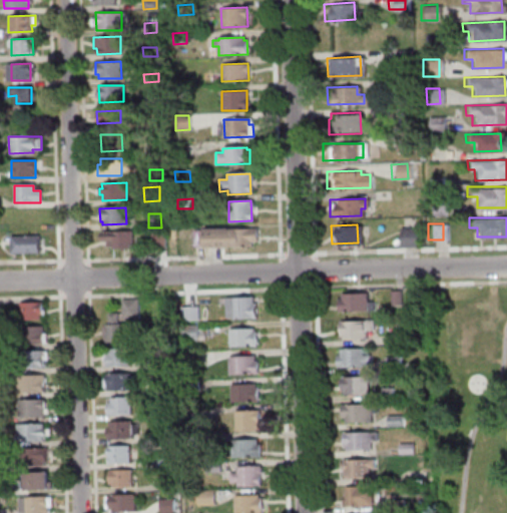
[(396,226),(412,226),(413,245),(396,245),(396,226)]
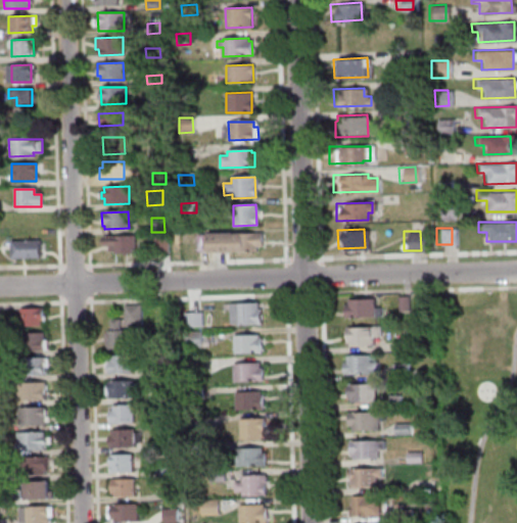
[(208,252),(207,234),(261,233),(262,246),(255,246),(256,251),(208,252)]
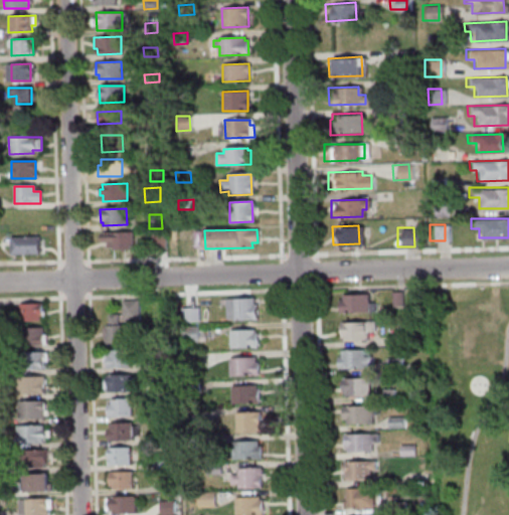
[(101,242),(100,233),(132,232),(133,248),(112,248),(112,247),(107,247),(106,242),(101,242)]
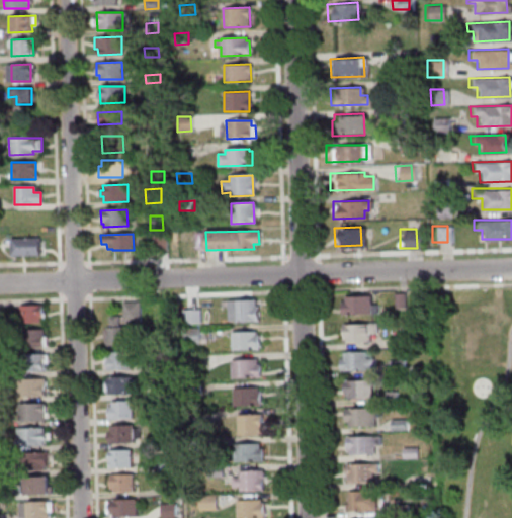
[(152,236),(165,236),(166,249),(153,250),(152,236)]
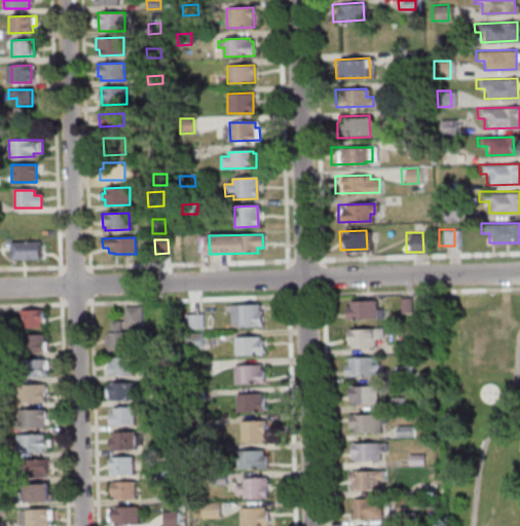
[(10,242),(38,242),(38,259),(10,260),(10,242)]
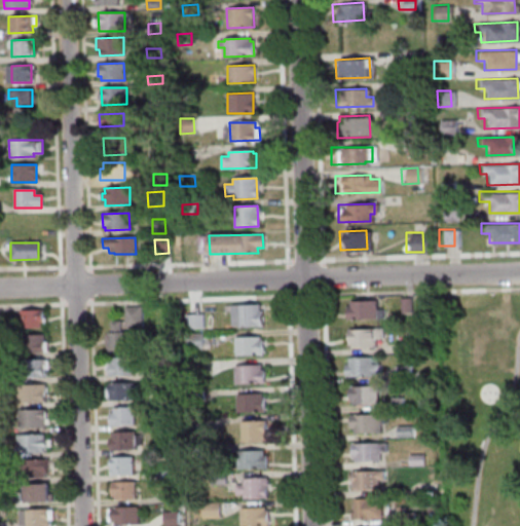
[(400,299),(410,299),(411,312),(400,312),(400,299)]
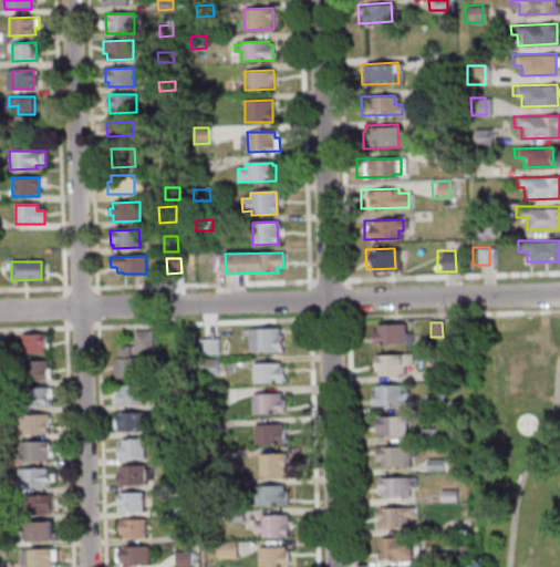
[(372,344),(372,331),(376,331),(376,326),(404,325),(404,334),(411,334),(411,343),(372,344)]
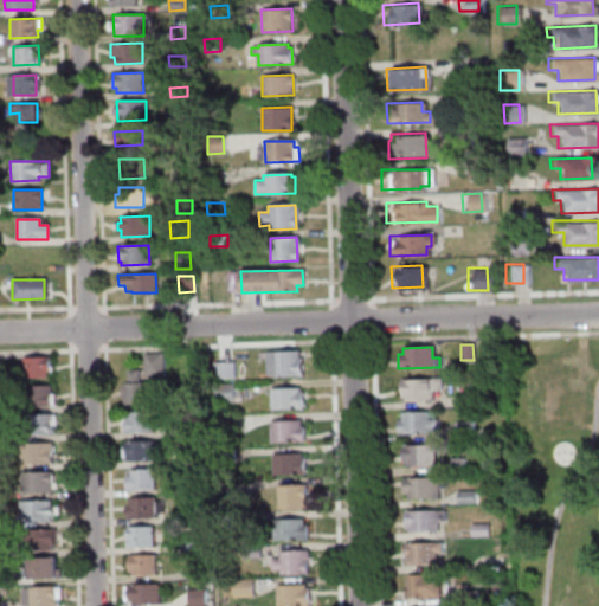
[(265,376),(265,352),(297,352),(298,358),(301,358),(302,375),(265,376)]
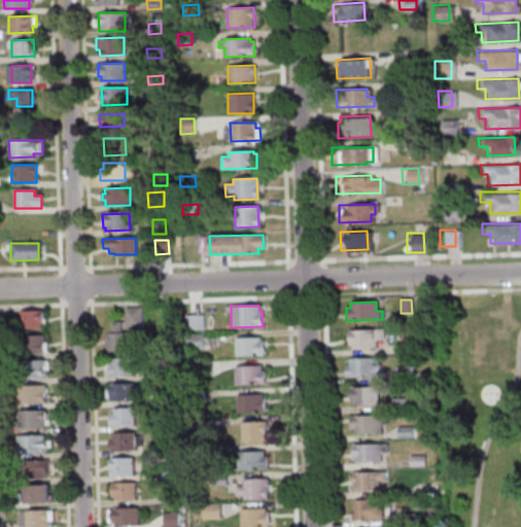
[(141,326),(125,327),(124,308),(140,308),(141,326)]
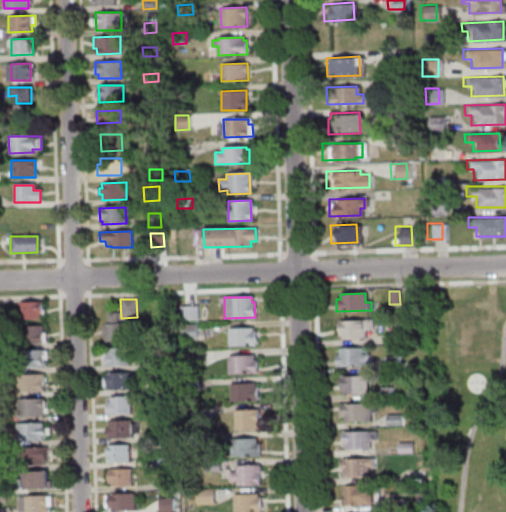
[(19,319),(19,302),(40,302),(40,314),(38,314),(39,319),(19,319)]
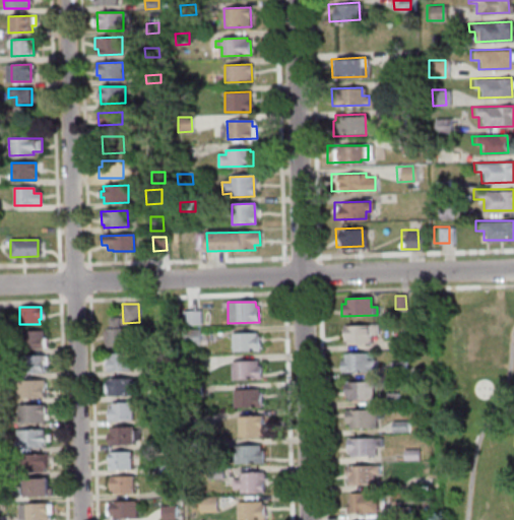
[(183,325),(182,312),(199,311),(200,325),(183,325)]
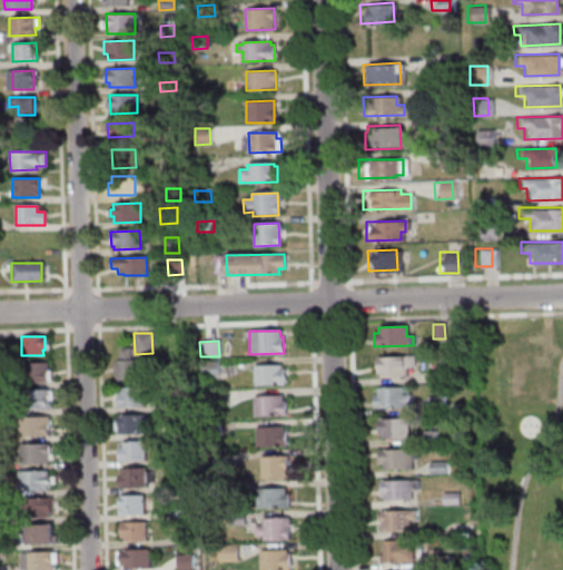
[(115,381),(115,373),(112,373),(112,360),(119,360),(119,350),(128,349),(128,360),(142,360),(142,380),(115,381)]
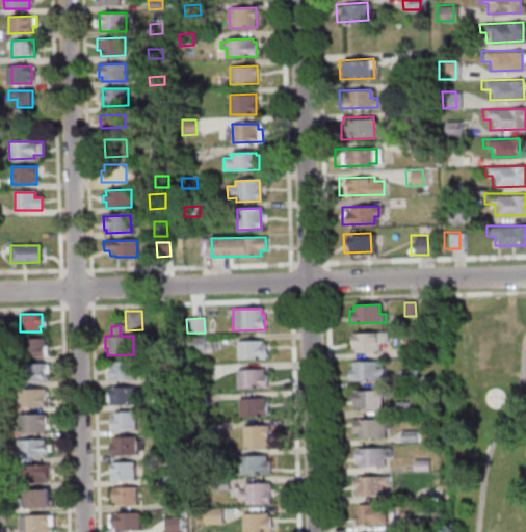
[(351,334),(387,333),(387,343),(378,343),(378,350),(354,351),(354,348),(351,348),(351,334)]
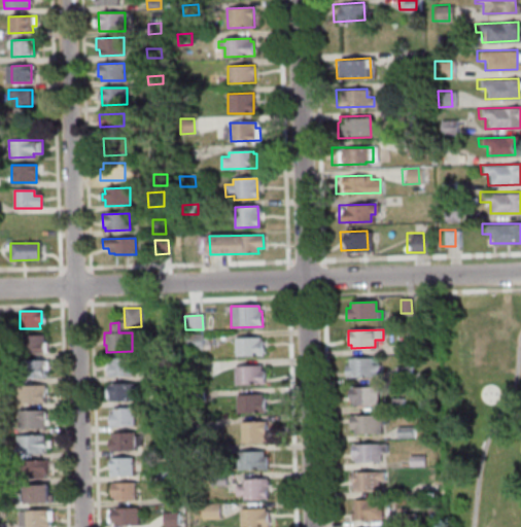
[(202,348),(185,349),(185,335),(202,334),(202,348)]
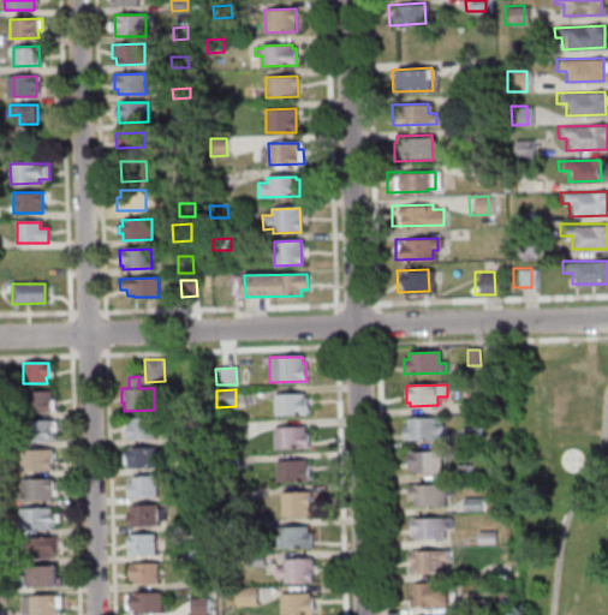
[(53,411),(24,412),(24,392),(49,392),(49,400),(53,400),(53,411)]
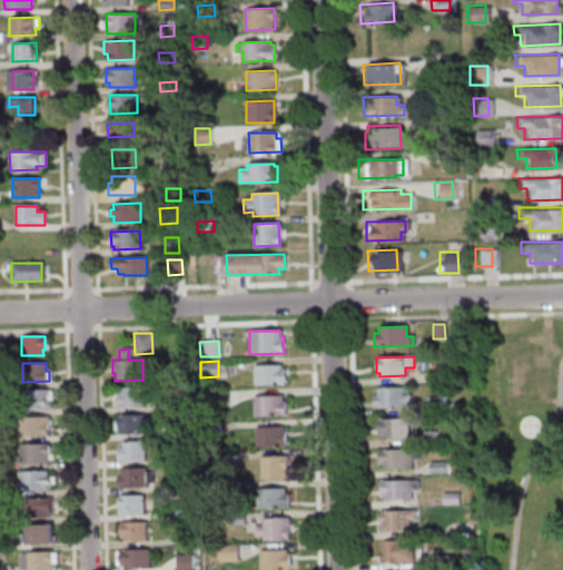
[(283,369),(284,384),(254,385),(254,366),(279,365),(279,369),(283,369)]
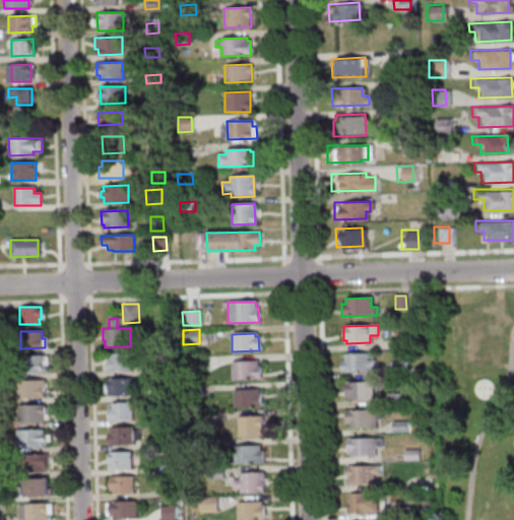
[(106,372),(106,354),(129,353),(129,371),(106,372)]
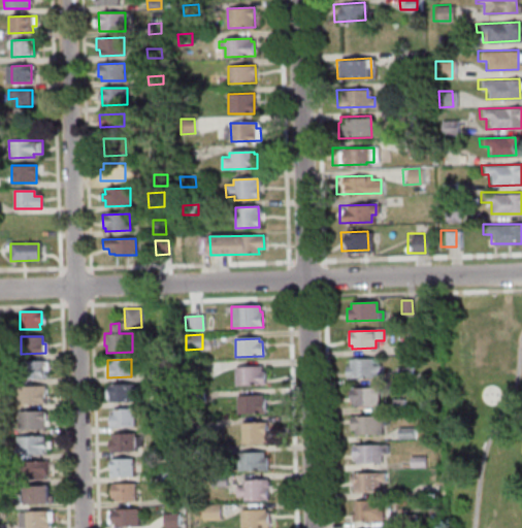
[(373,377),(346,378),(346,366),(349,366),(349,360),(372,360),(372,366),(380,365),(381,374),(372,374),(373,377)]
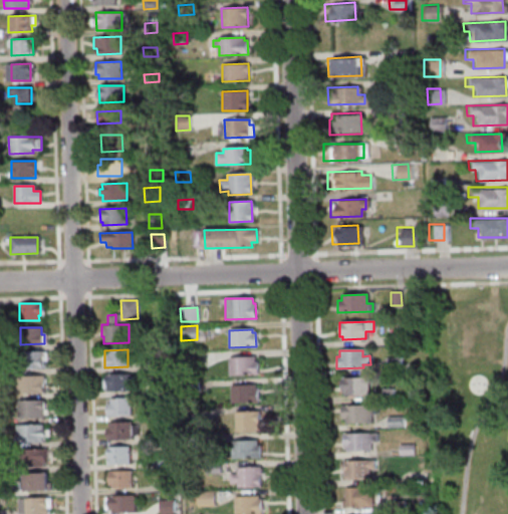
[(19,369),(18,352),(45,351),(45,360),(41,361),(42,368),(19,369)]
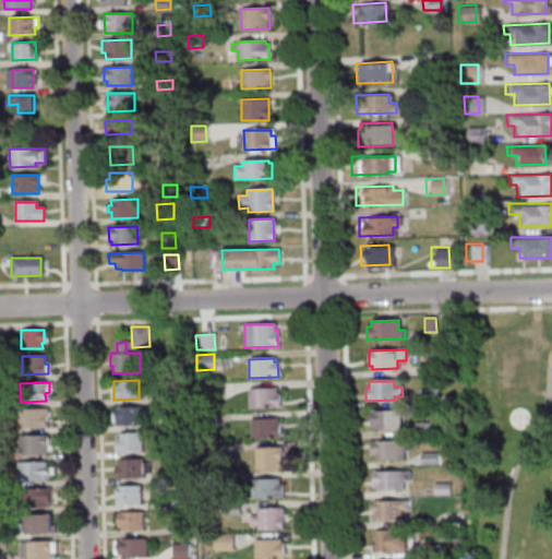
[(198,385),(213,385),(214,400),(198,401),(198,385)]
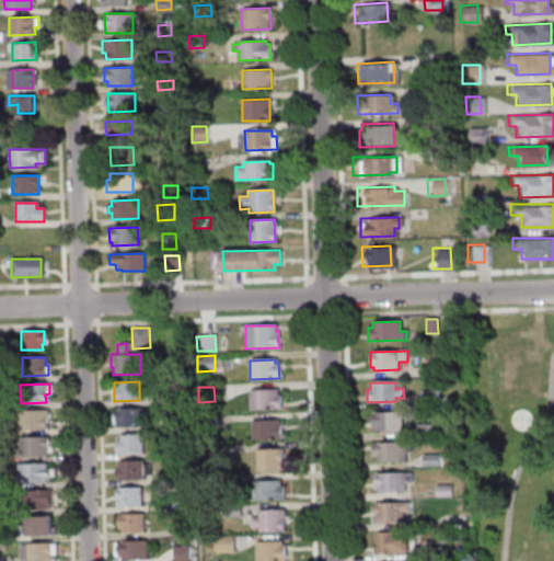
[(161,404),(160,389),(179,389),(179,403),(161,404)]
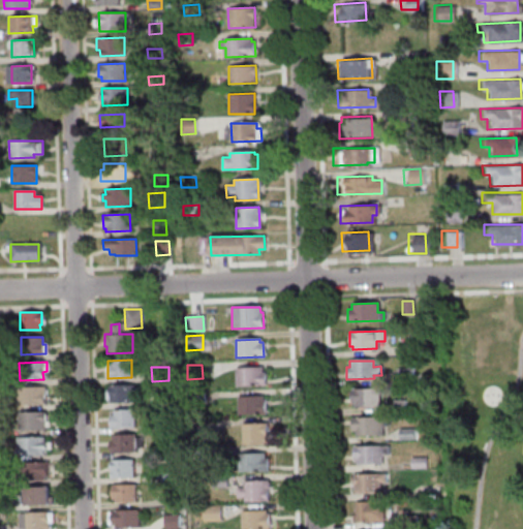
[(236,386),(235,369),(262,368),(262,372),(265,372),(266,385),(236,386)]
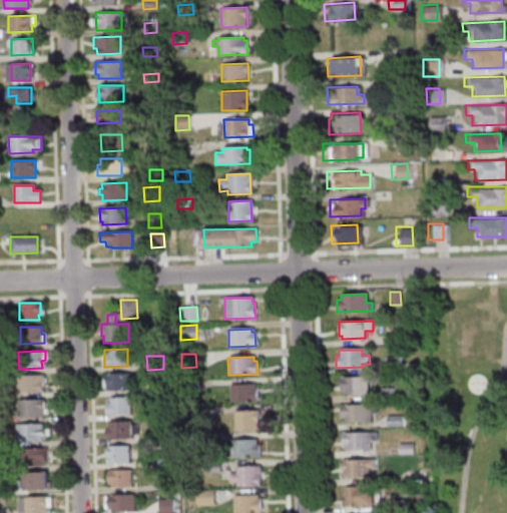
[(399,357),(400,371),(385,371),(385,358),(399,357)]
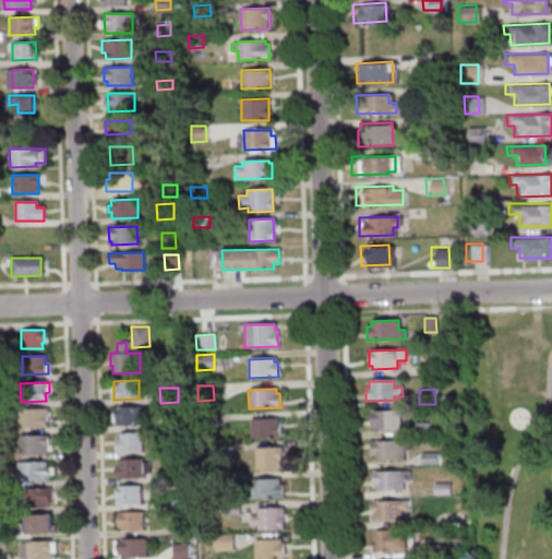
[(141,425),(115,426),(115,407),(140,407),(141,409),(147,408),(147,419),(141,420),(141,425)]
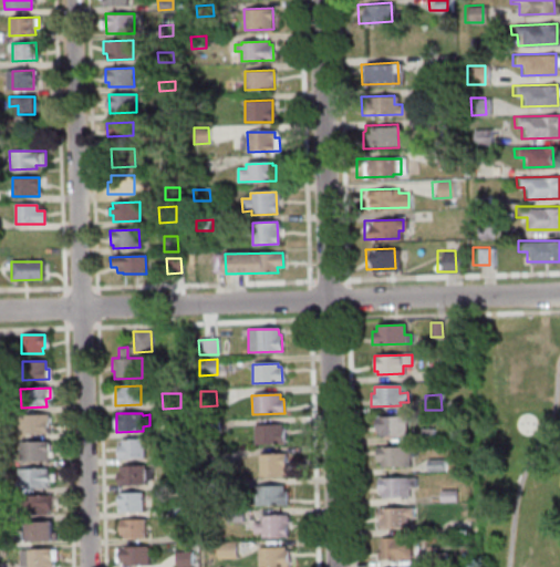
[(47,415),(48,433),(19,433),(19,415),(47,415)]
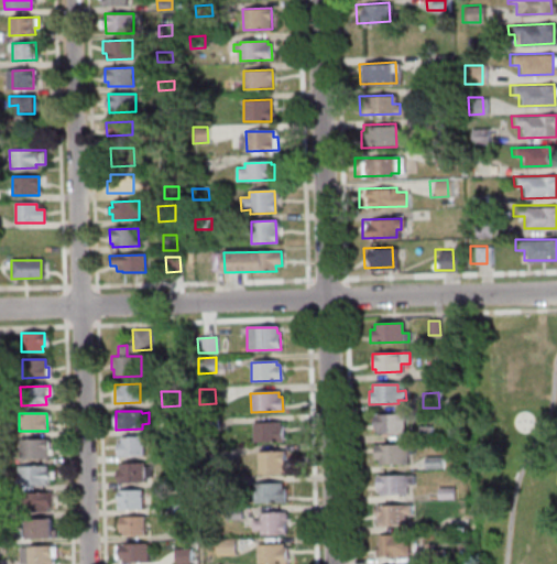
[(373,431),(372,415),(403,415),(403,433),(377,434),(377,431),(373,431)]
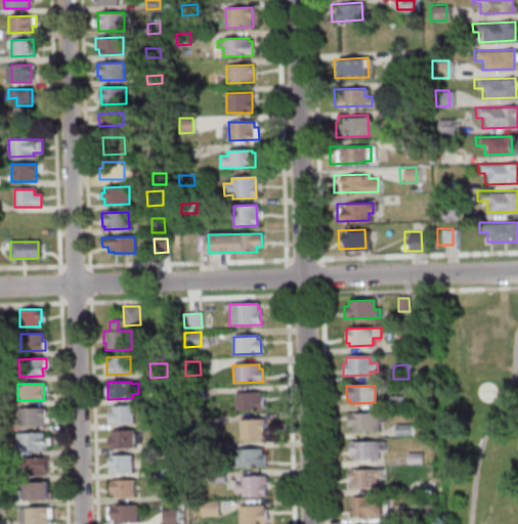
[(169,388),(170,401),(155,401),(154,388),(169,388)]
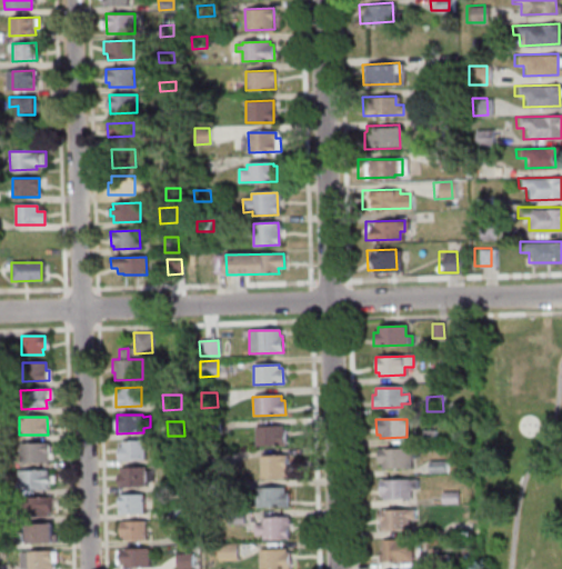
[(219,433),(203,433),(203,422),(219,422),(219,433)]
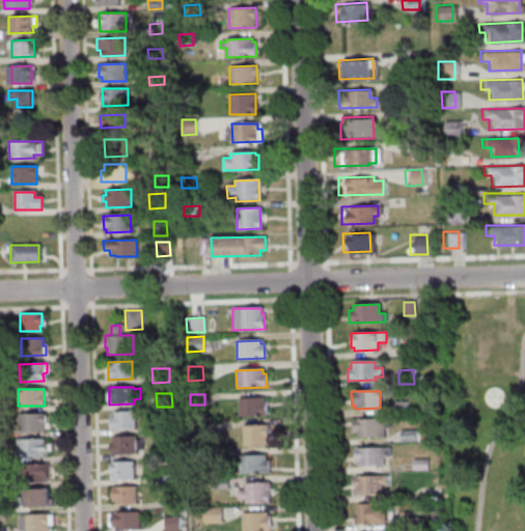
[(266,401),(266,416),(239,417),(238,398),(263,398),(264,401),(266,401)]
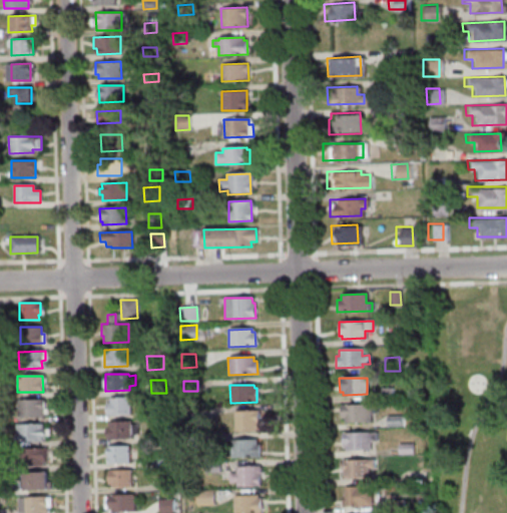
[(381,388),(392,388),(392,398),(382,399),(381,388)]
